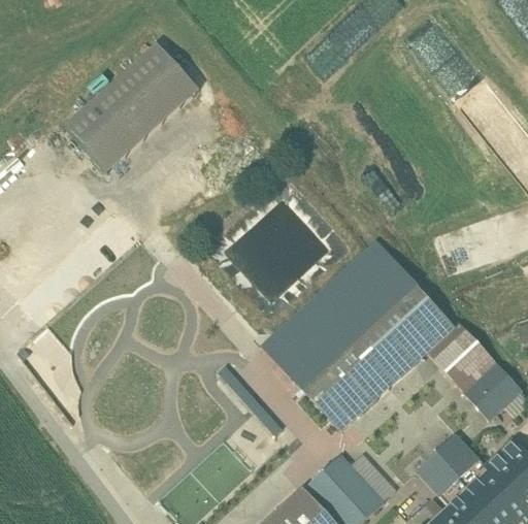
[(158,44),(69,131),(110,176),(199,90),(158,44)]
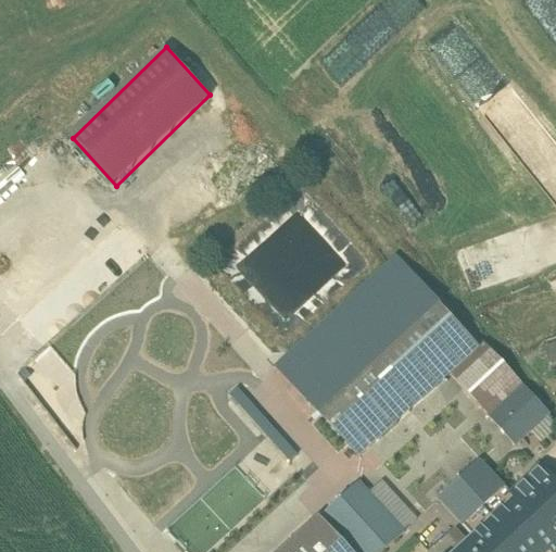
[(78,107),(59,121),(66,130),(86,116),(78,107)]
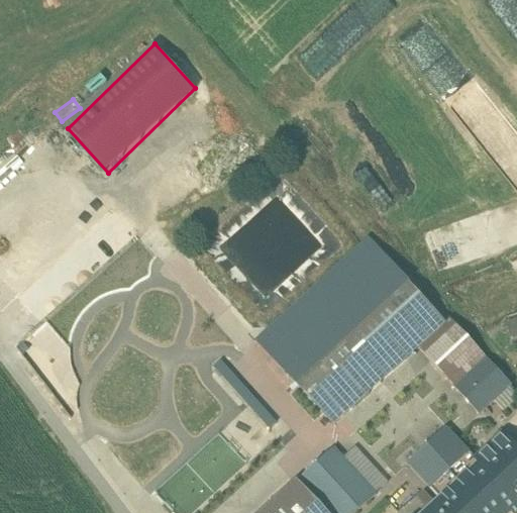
[(279,170),(202,240),(267,312),(344,240),(279,170)]
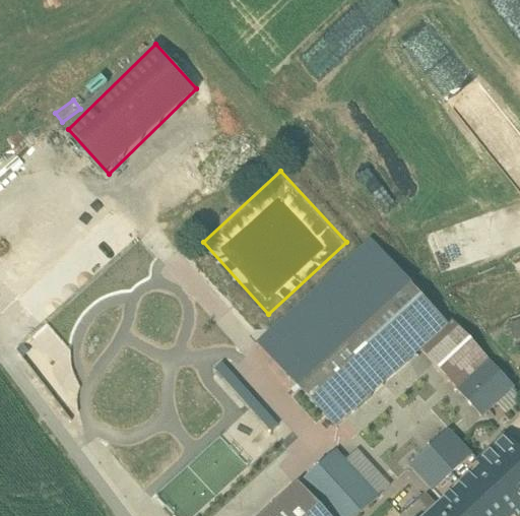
[(273,327),(260,339),(337,424),(421,346),(452,318),(411,271),(402,279),(368,242),(336,270),(273,327)]
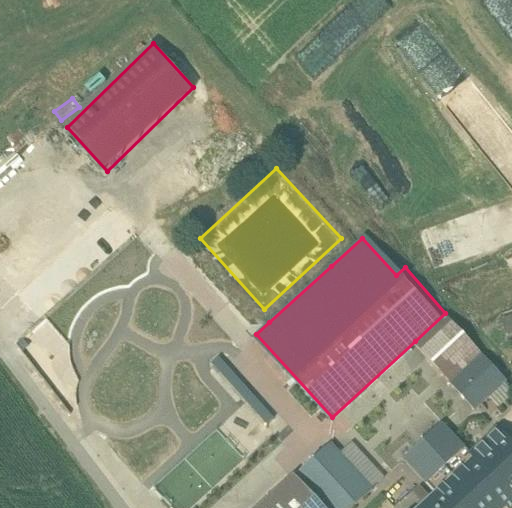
[(445,313),(415,341),(450,379),(481,351),(446,313),(445,313)]
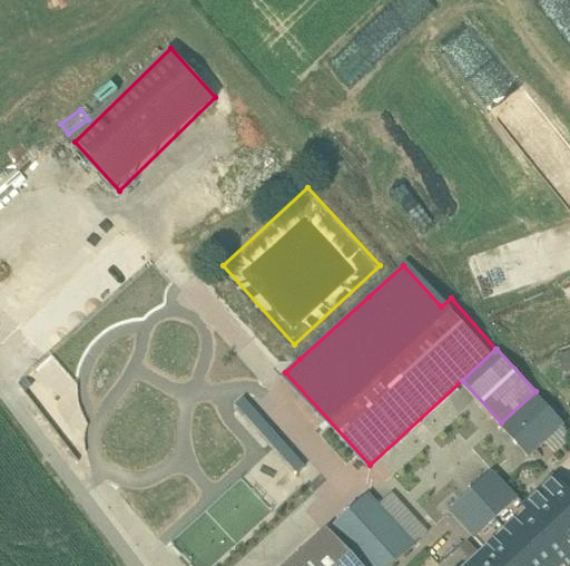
[(563,421),(536,391),(501,422),(529,454),(542,440),(563,421)]
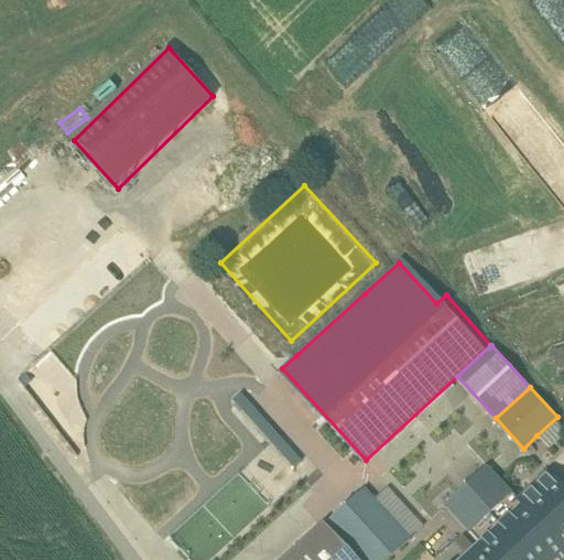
[(563,433),(563,424),(557,417),(537,435),(549,449),(563,433)]
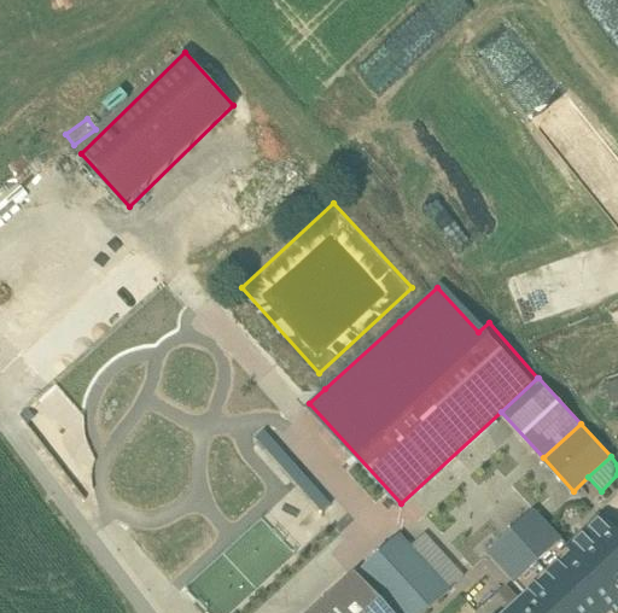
[(617,532),(602,515),(569,546),(534,507),(487,549),(528,594),(506,612),(604,612),(610,608),(613,612),(614,612),(617,609),(617,532)]
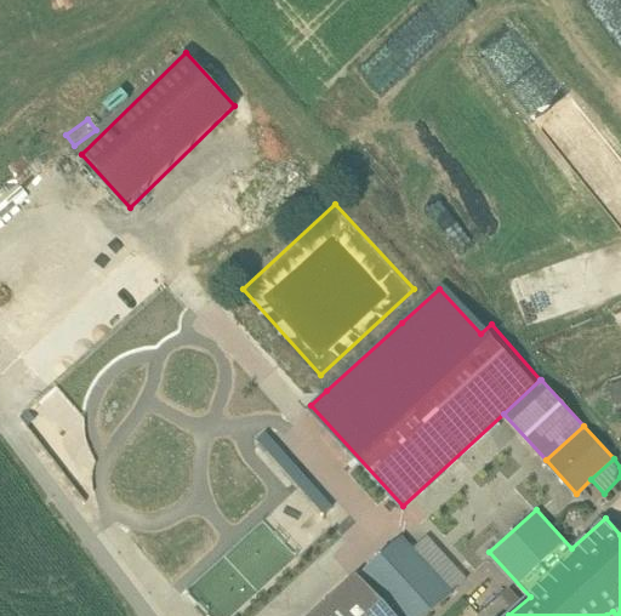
[(400,534),(359,571),(399,615),(422,615),(453,589),(414,547),(400,534)]
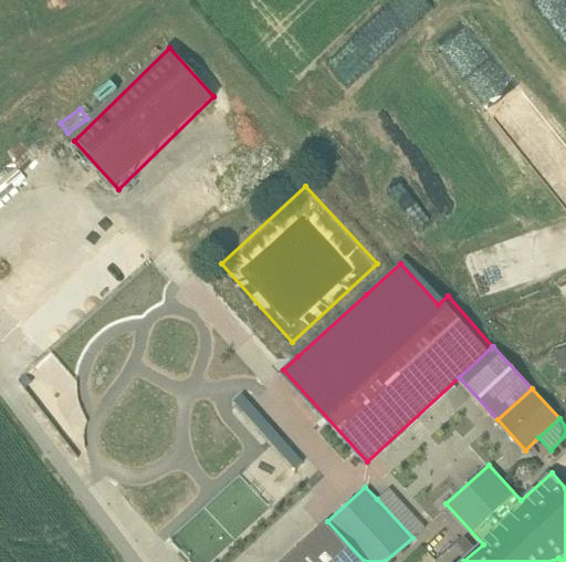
[(388,489),(377,499),(412,538),(423,528),(388,489)]
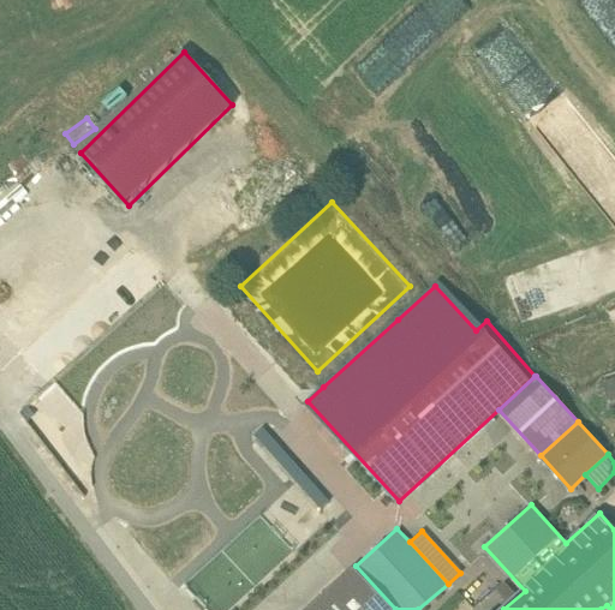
[(386,609),(350,572),(306,609),(386,609)]
